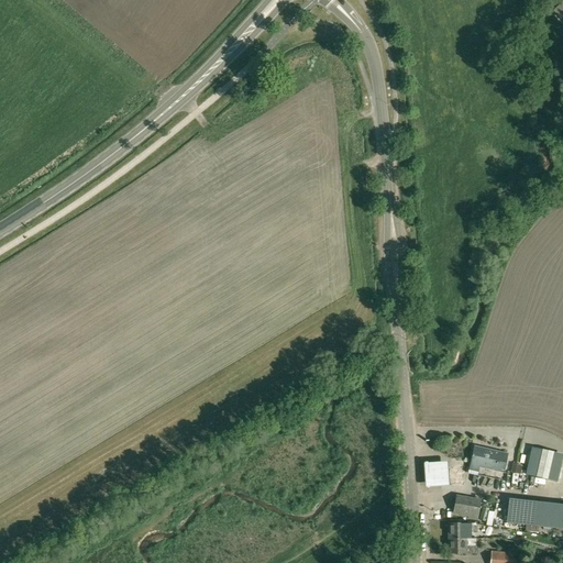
[(471,466),(479,468),(504,474),(508,455),(474,448),(471,466)]
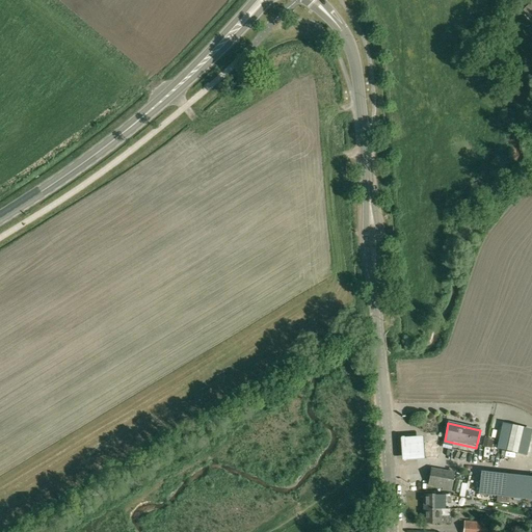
[(506,451),(516,454),(527,456),(531,431),(531,429),(512,425),(506,451)]
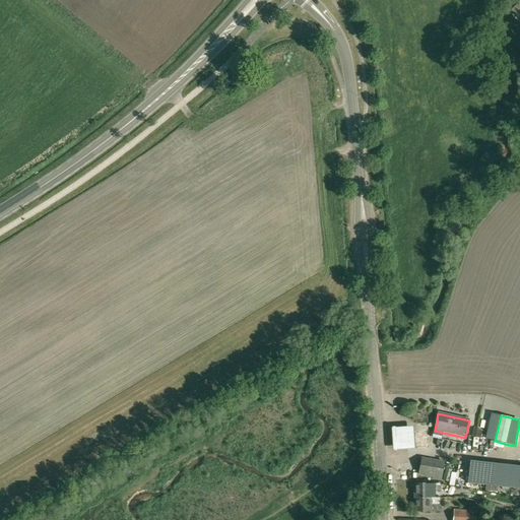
[(392,449),(414,448),(413,426),(391,427),(392,449)]
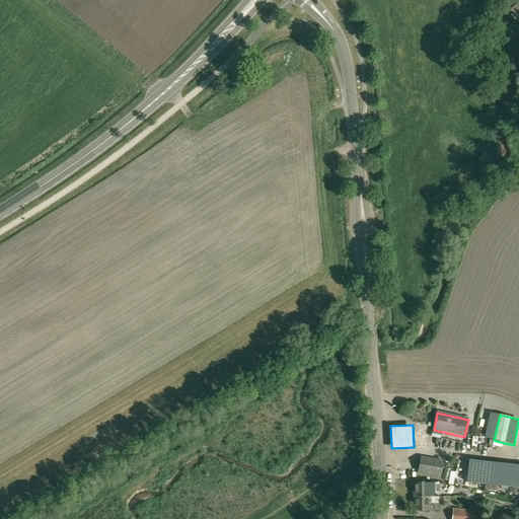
[(414,430),(415,446),(427,445),(427,430),(414,430)]
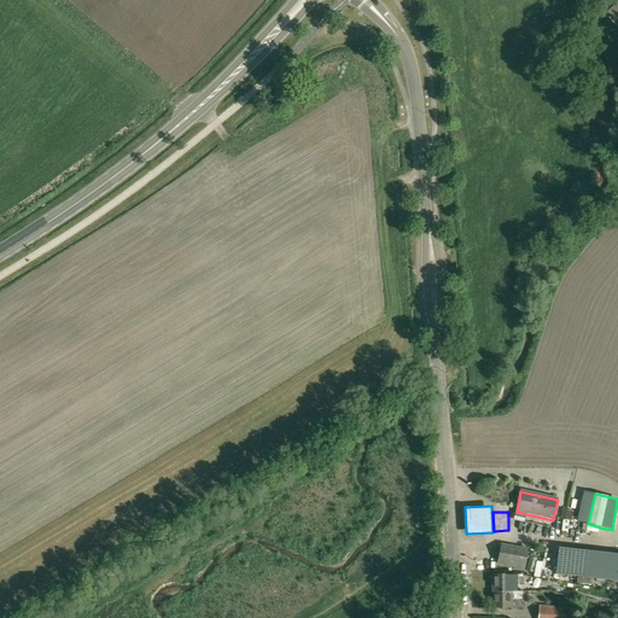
[(528,551),(501,544),(497,564),(514,567),(513,570),(523,571),(528,551)]
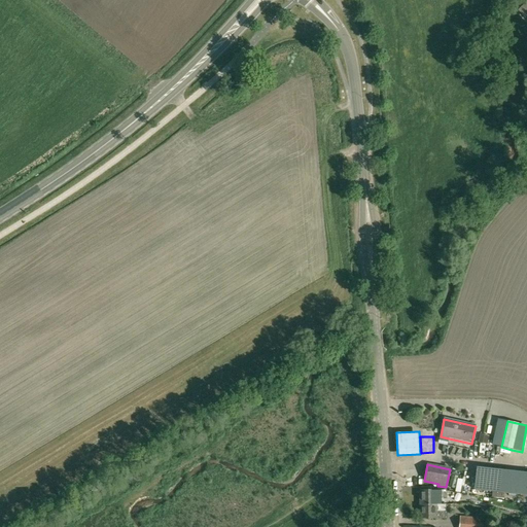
[(473,490),(526,495),(526,473),(477,468),(473,490)]
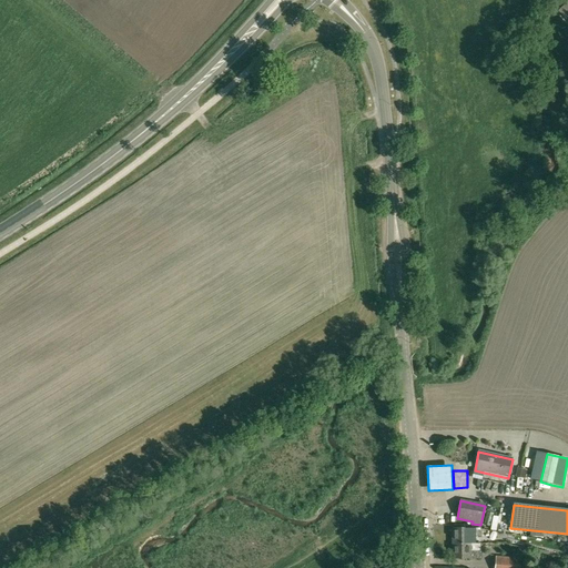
[(453,545),(469,545),(469,537),(482,537),(482,528),(467,529),(453,530),(453,545)]
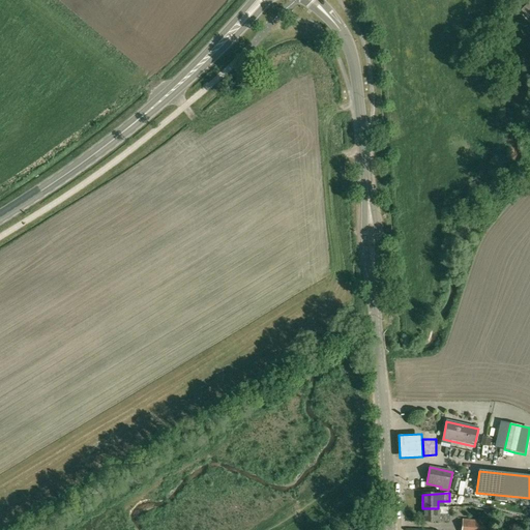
[(438,508),(422,508),(423,522),(436,522),(449,522),(449,514),(438,514),(438,508)]
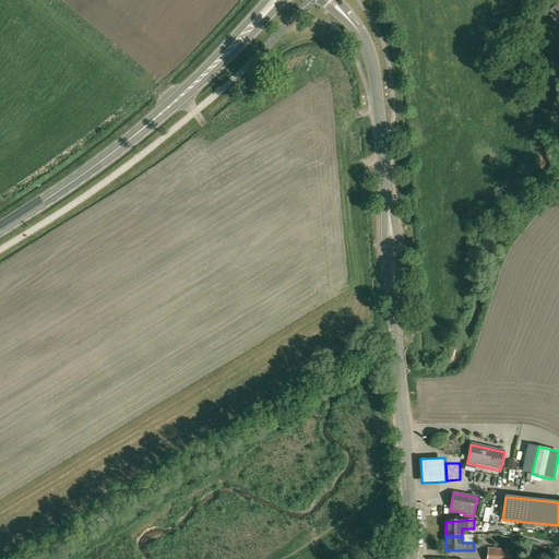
[(511,551),(489,549),(488,557),(511,558),(511,551)]
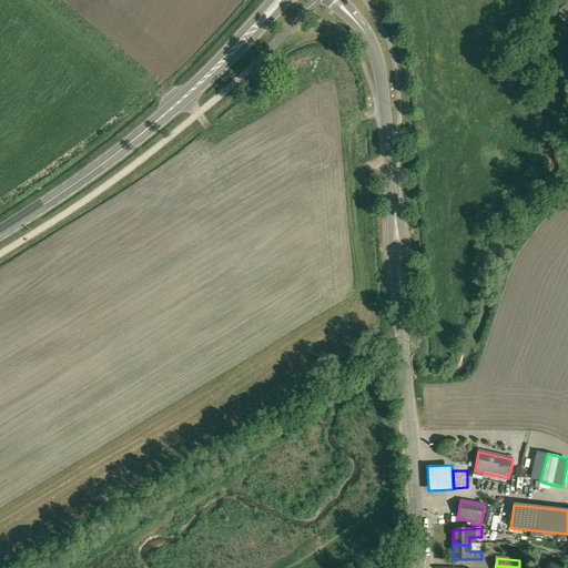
All buildings are outlined.
